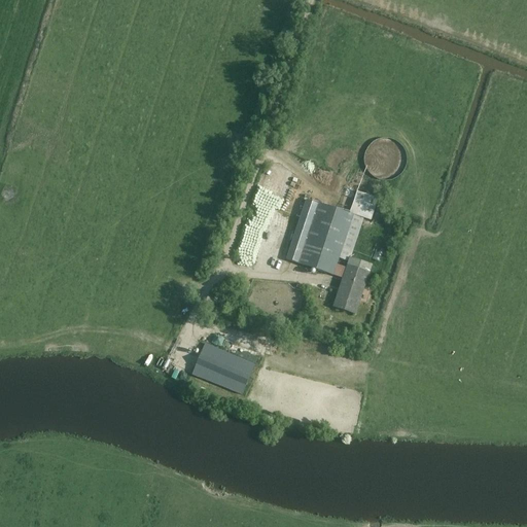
[(375,175),(381,177),(387,178),(393,177),(398,174),(403,169),(406,163),(407,156),(406,150),(402,145),(397,141),(391,138),(385,137),(379,139),(374,142),(370,146),(366,152),(365,159),(367,165),(371,170),(375,175)]
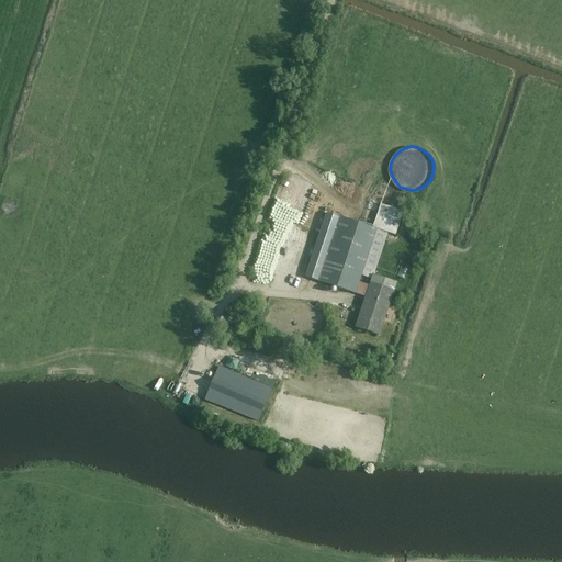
[(276,233),(293,239),(311,190),(301,186),(296,195),(288,192),(280,214),(282,215),(276,233)]
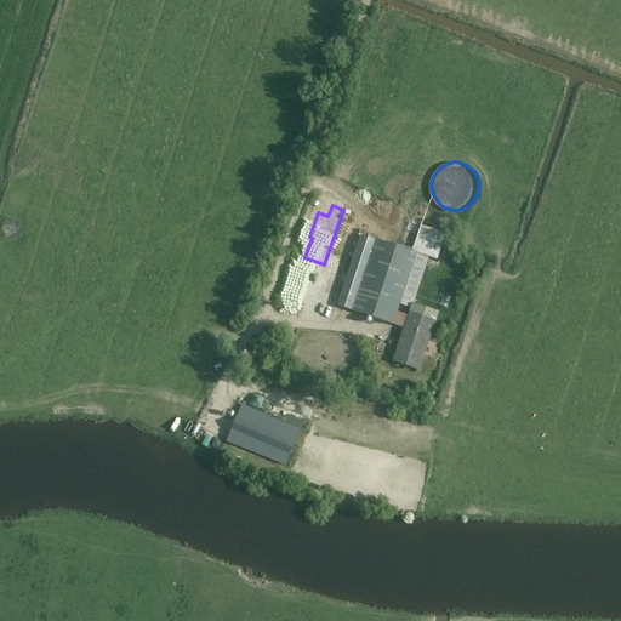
[(410,251),(360,234),(337,305),(403,326),(392,362),(420,370),(439,313),(412,305),(427,258),(437,261),(446,233),(420,223),(410,251)]
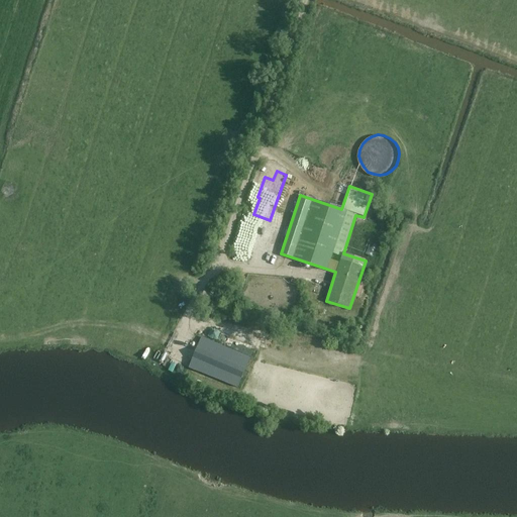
[(249,355),(201,337),(189,368),(236,387),(249,355)]
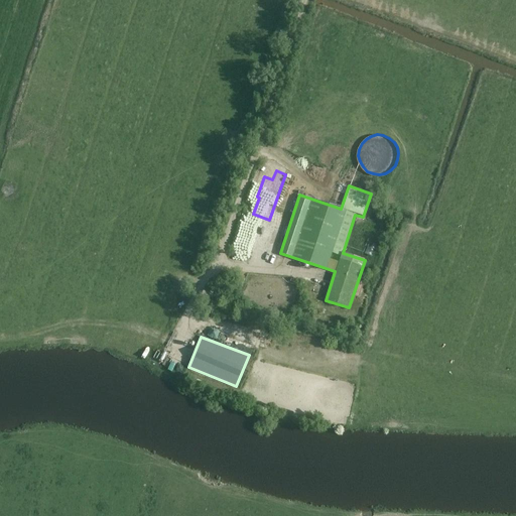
[(157,361),(168,367),(177,351),(166,345),(157,361)]
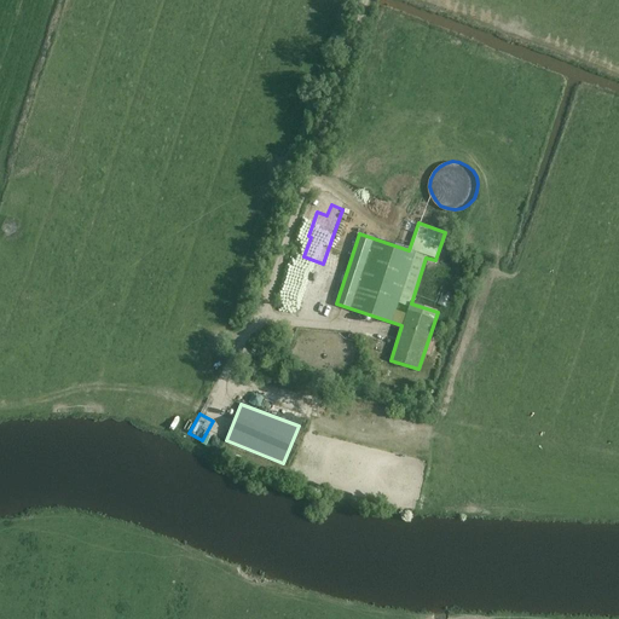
All buildings are outlined.
